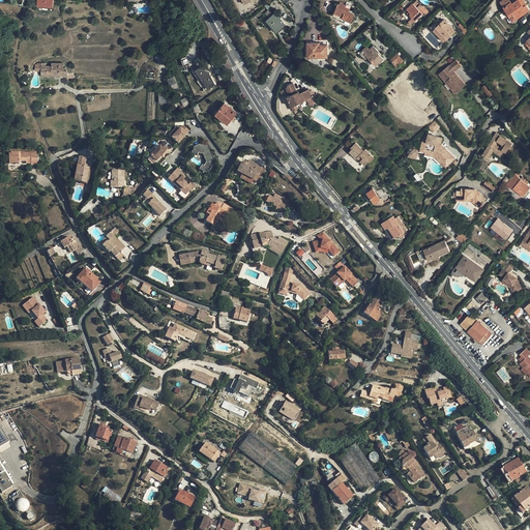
[(54,0),(38,0),(38,5),(39,11),(55,10),(55,4),(54,0)]
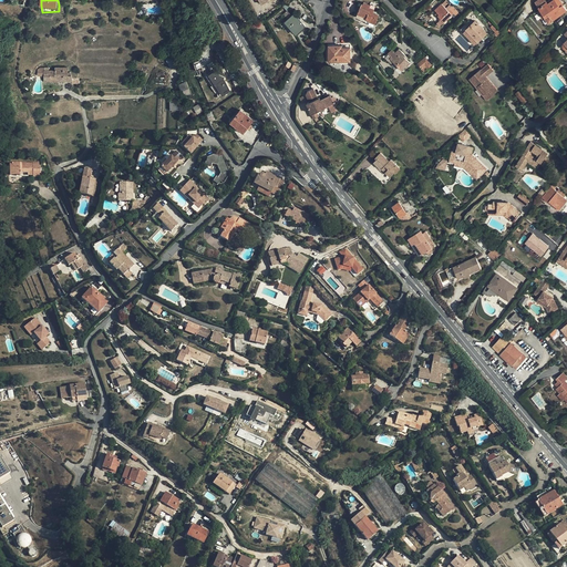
[(566,9),(559,0),(553,0),(548,3),(545,0),(537,0),(536,2),(546,17),(546,18),(549,23),(554,20),(554,19),(566,9)]
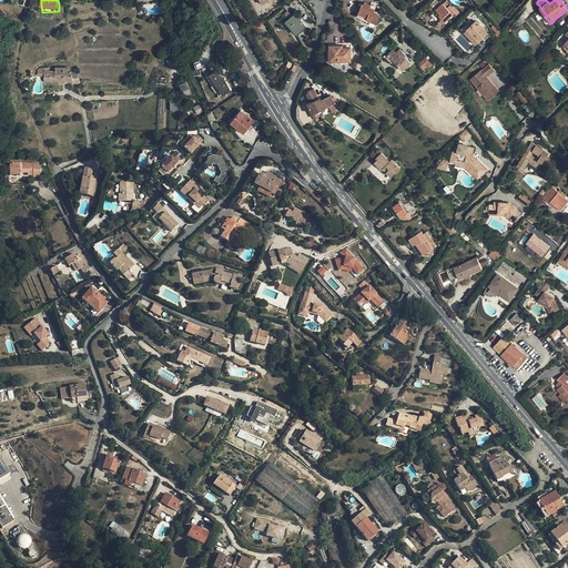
[(445,22),(455,13),(450,9),(448,11),(442,3),(435,10),(437,12),(439,14),(438,16),(440,18),(445,22)]
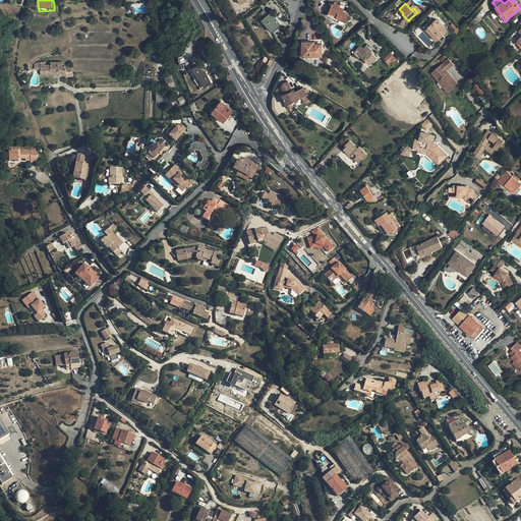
[(343,11),(344,8),(332,4),(328,14),(336,18),(336,20),(344,23),(348,13),(343,11)]
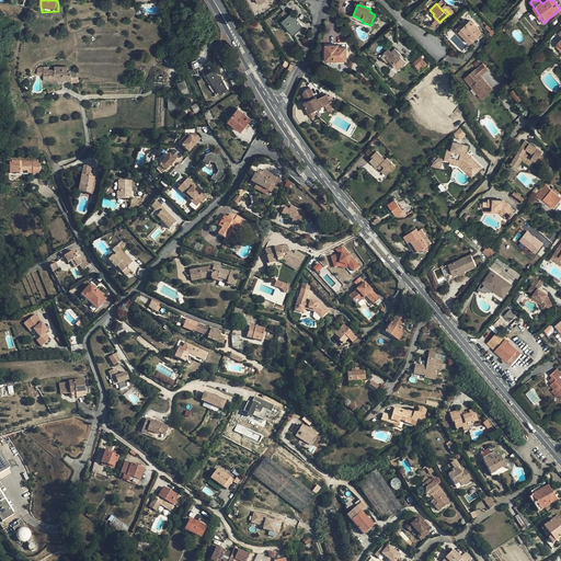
[(302,26),(299,23),(297,20),(292,13),(282,22),(293,34),(302,26)]
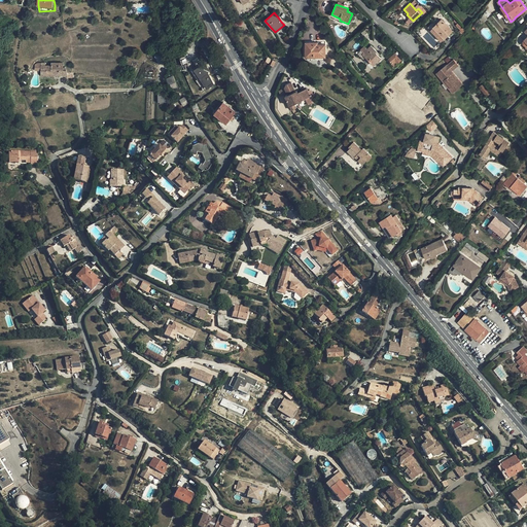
[(325,23),(322,19),(316,23),(320,29),(322,28),(326,26),(326,25),(325,23)]
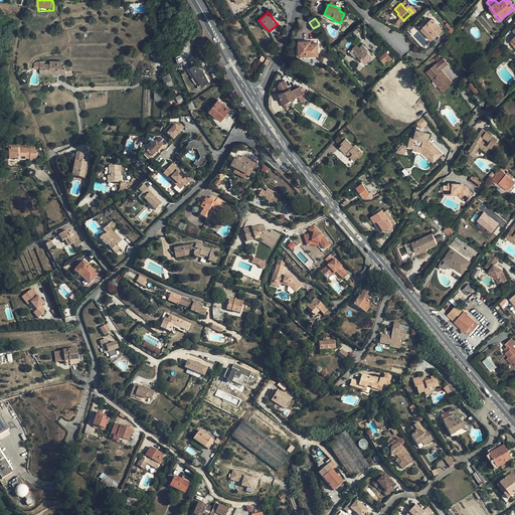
[(422,26),(434,37),(442,30),(431,19),(422,26)]
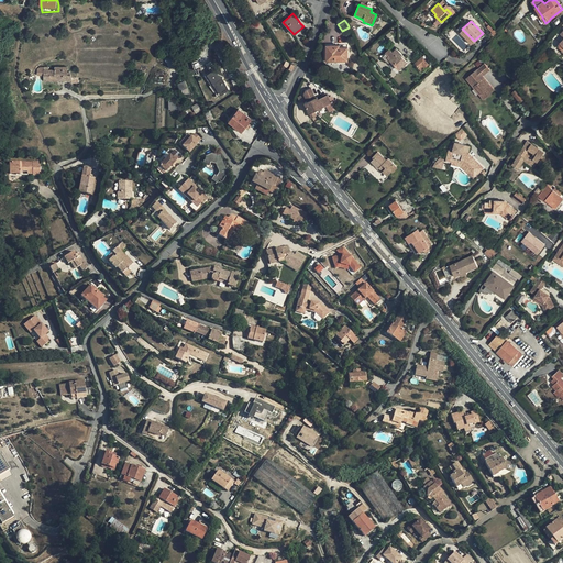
[(471,44),(474,41),(462,29),(460,32),(471,44)]
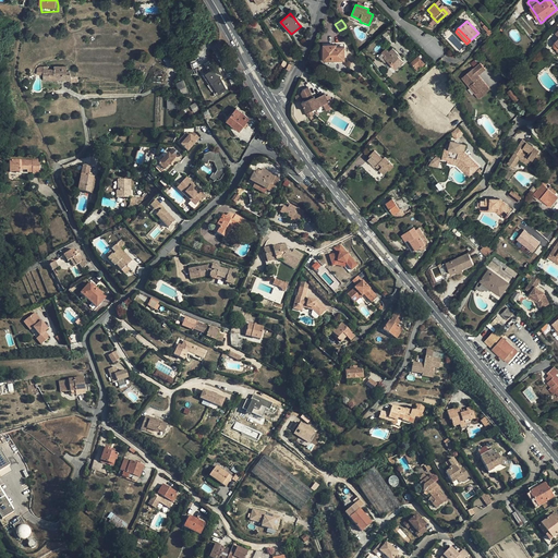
[(336,45),(324,45),(324,59),(332,59),(344,60),(344,47),(336,47),(336,45)]
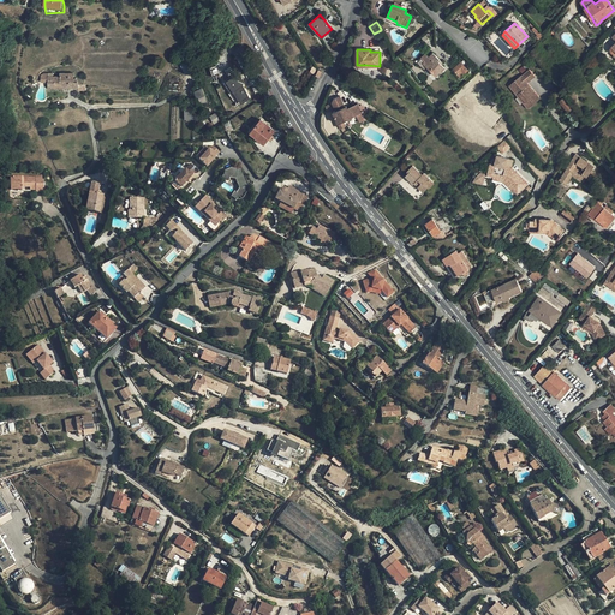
[(443,64),(434,54),(433,53),(429,57),(425,54),(422,58),(424,61),(423,64),(435,76),(443,67),(442,65),(443,64)]
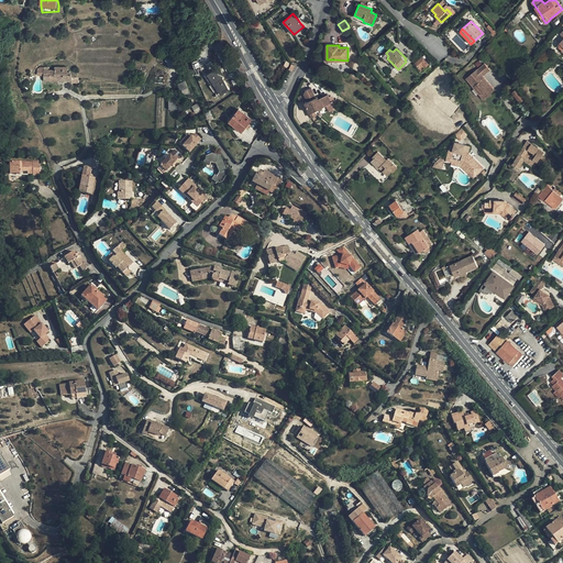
[(422,65),(424,67),(429,64),(423,56),(415,64),(419,68),(422,65)]
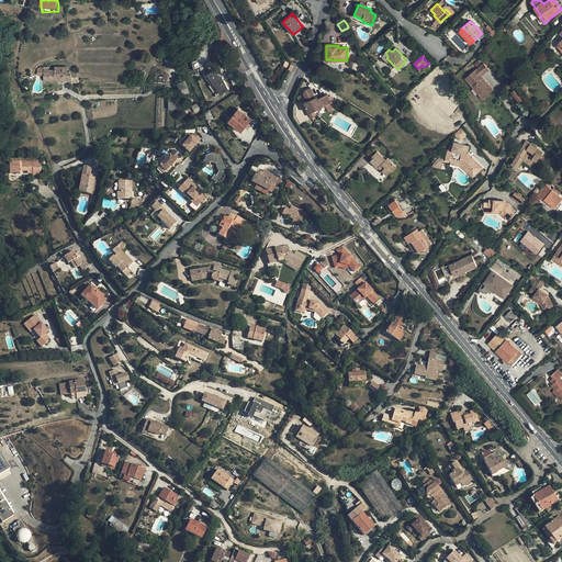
[(540,58),(532,66),(537,70),(544,65),(540,58)]
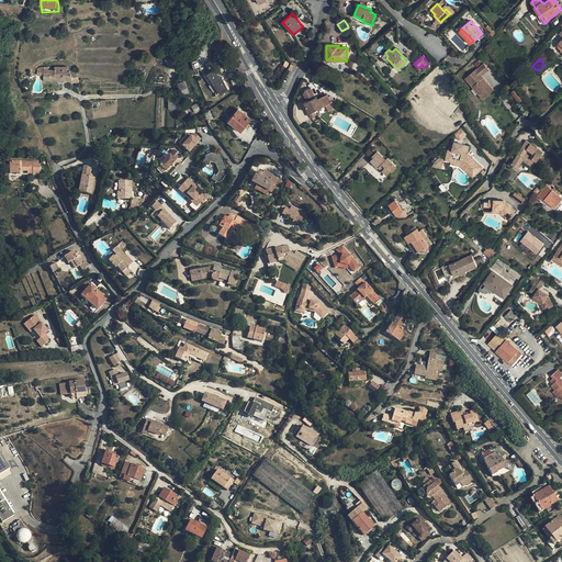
[(223,76),(217,72),(210,62),(206,64),(211,71),(205,75),(211,85),(215,82),(222,93),(228,89),(222,77),(223,76)]
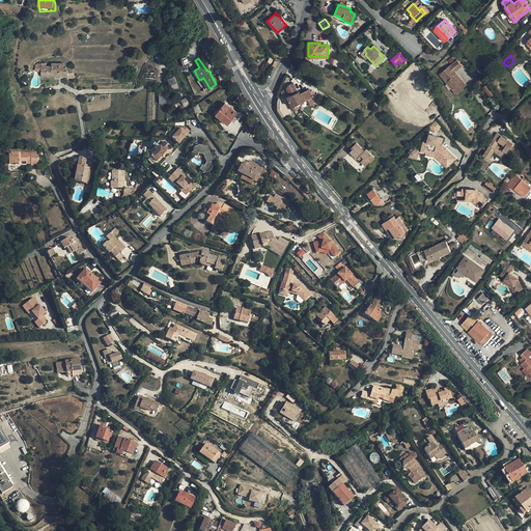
[(63,76),(63,71),(63,63),(52,63),(52,66),(42,66),(42,76),(63,76)]
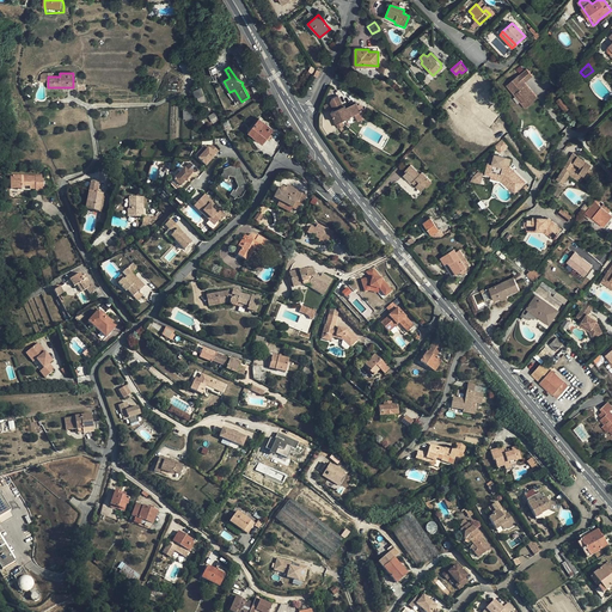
[(530,80),(524,73),(516,79),(515,80),(505,90),(508,95),(509,93),(520,106),(524,104),(527,108),(534,102),(528,95),(526,96),(524,92),(525,91),(520,85),(524,83),(525,84),(530,80)]
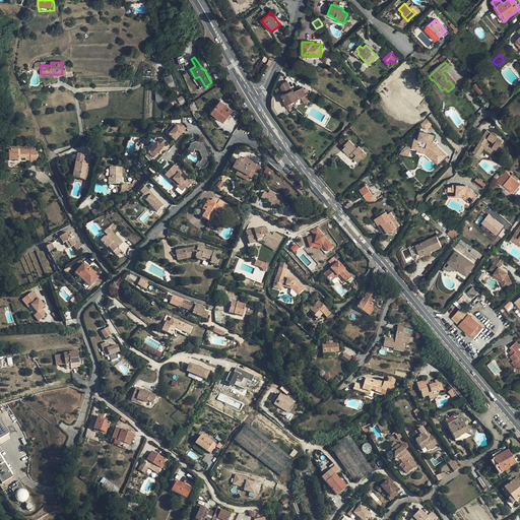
[(201,87),(205,86),(199,76),(195,78),(201,87)]
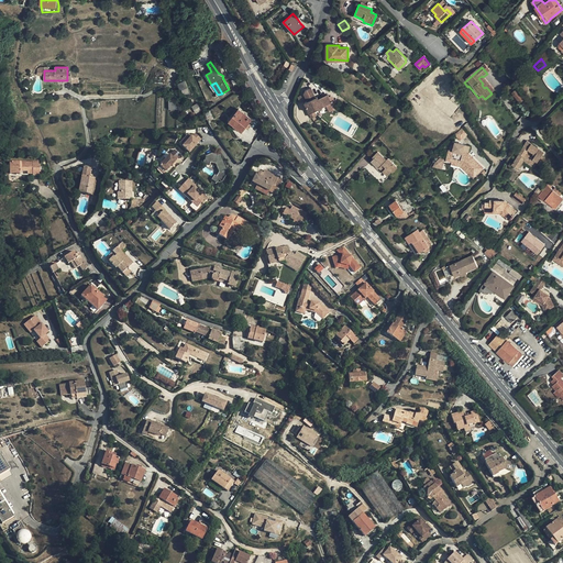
[(186,84),(178,86),(184,99),(190,96),(186,84)]
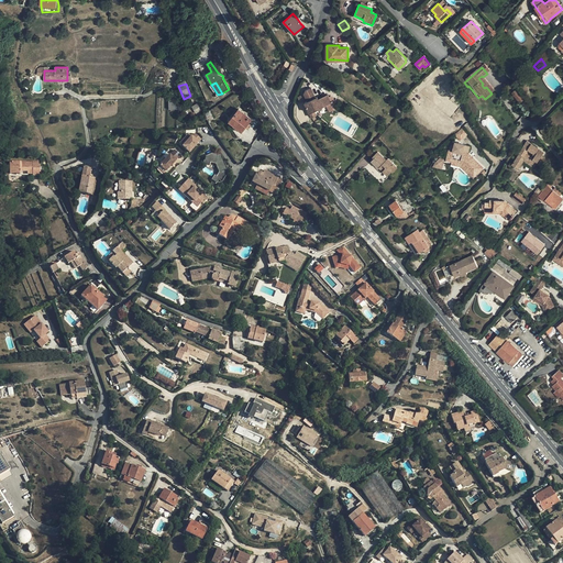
[(520,102),(523,99),(517,90),(512,92),(520,102)]
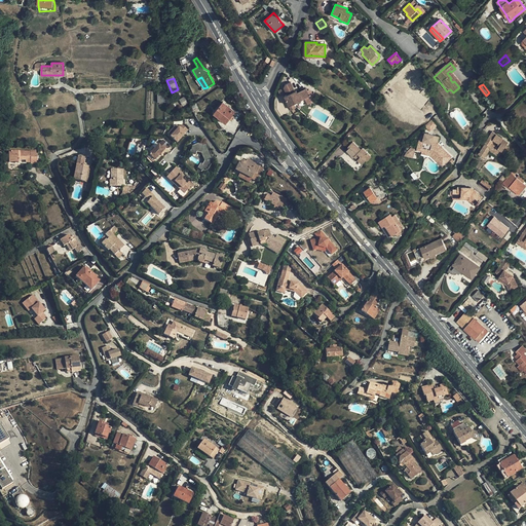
[(309,96),(306,88),(298,92),(297,90),(286,96),(289,105),(309,96)]
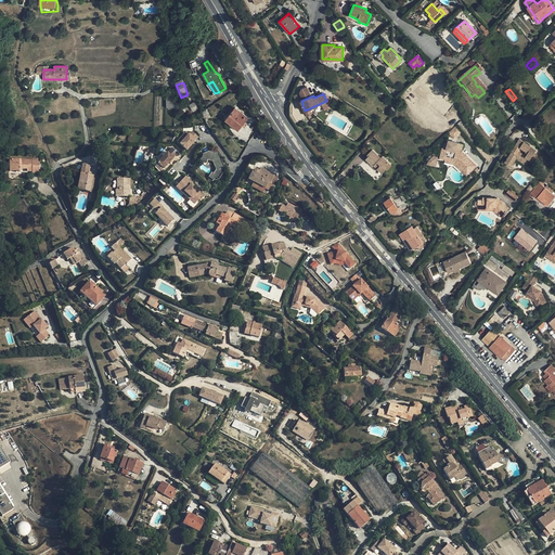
[(176,108),(176,95),(166,95),(166,108),(176,108)]
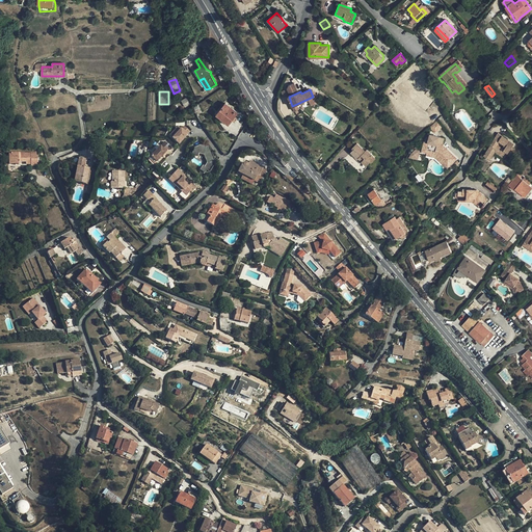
[(186,98),(181,101),(185,107),(190,104),(186,98)]
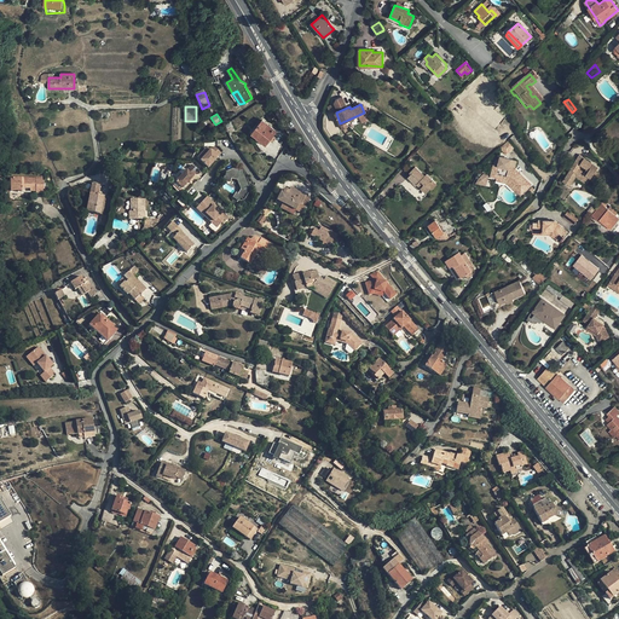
[(268,137),(271,138),(277,131),(262,120),(252,133),(256,137),(256,138),(264,143),(268,137)]
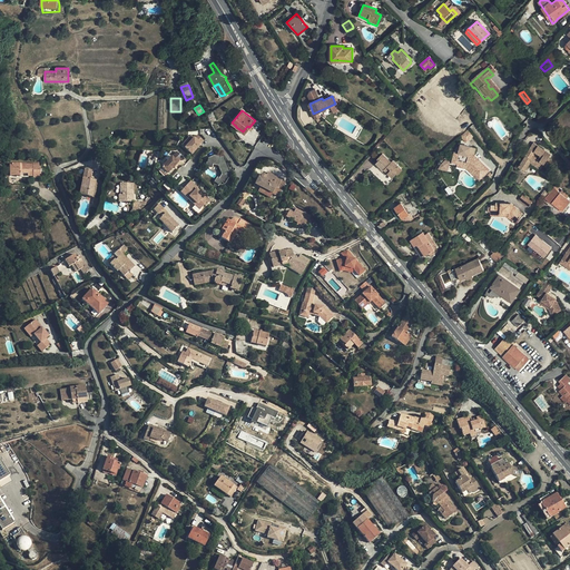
[(205,116),(210,123),(217,120),(213,111),(205,116)]
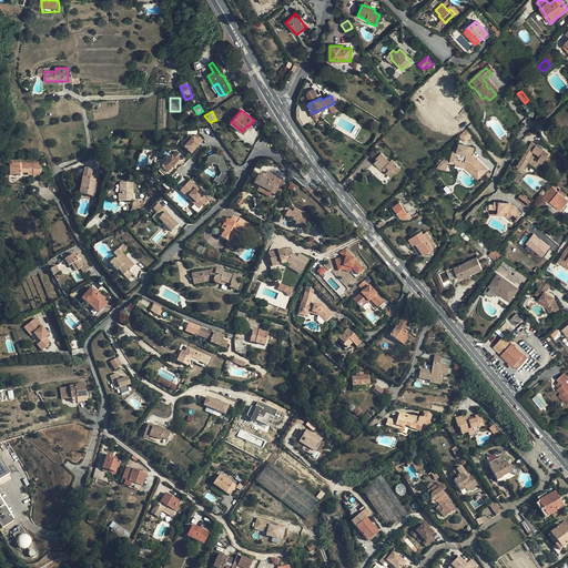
[(473,134),(467,129),(459,135),(465,141),(473,134)]
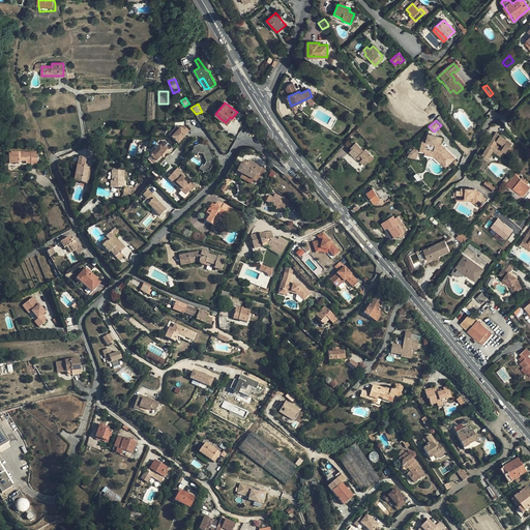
[(182,130),(181,130),(175,136),(172,139),(177,145),(181,142),(187,137),(186,137),(189,134),(185,128),(182,130)]
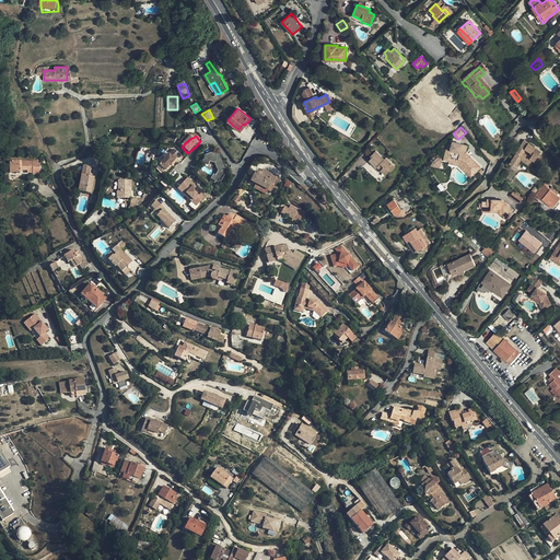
[(539,162),(537,164),(541,167),(546,161),(538,155),(541,151),(533,146),(529,151),(532,152),(533,153),(531,158),(528,155),(523,152),(526,149),(529,143),(524,140),(522,146),(516,152),(517,153),(513,160),(518,163),(522,160),(532,166),(534,162),(536,160),(539,162)]
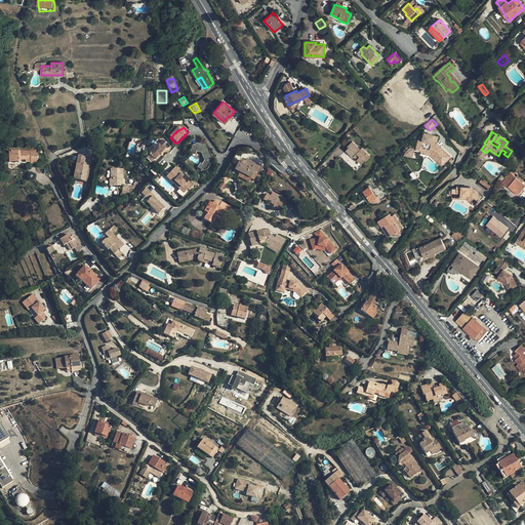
[(420,139),(418,139),(416,149),(432,154),(438,159),(437,161),(442,165),(450,156),(437,144),(436,143),(435,140),(436,136),(426,132),(425,135),(422,135),(421,136),(420,139)]
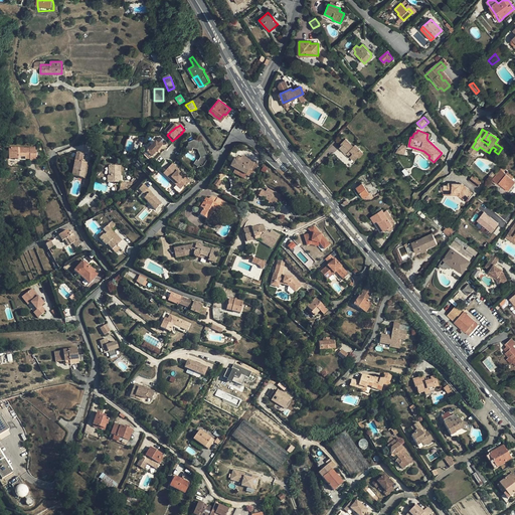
[(163,143),(159,138),(144,150),(145,151),(149,156),(159,148),(159,147),(163,143)]
